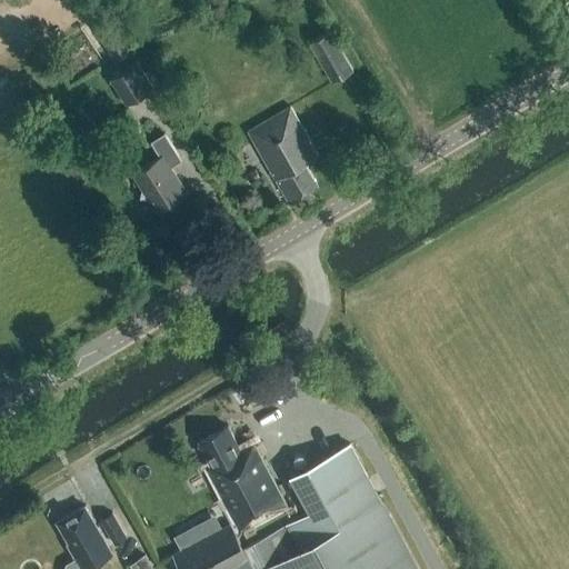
[(335,82),(355,71),(332,32),(312,43),(335,82)]
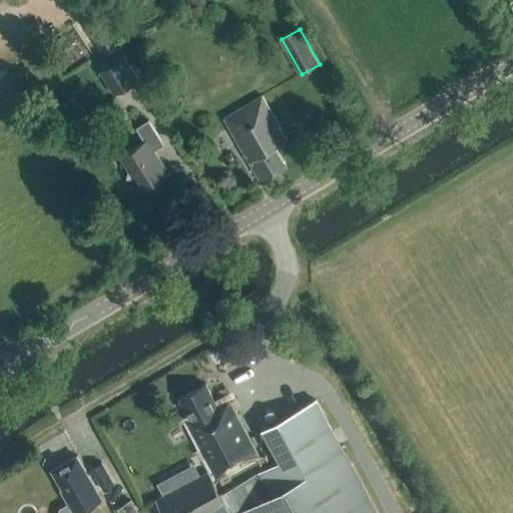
[(114,95),(137,80),(122,56),(99,71),(114,95)]
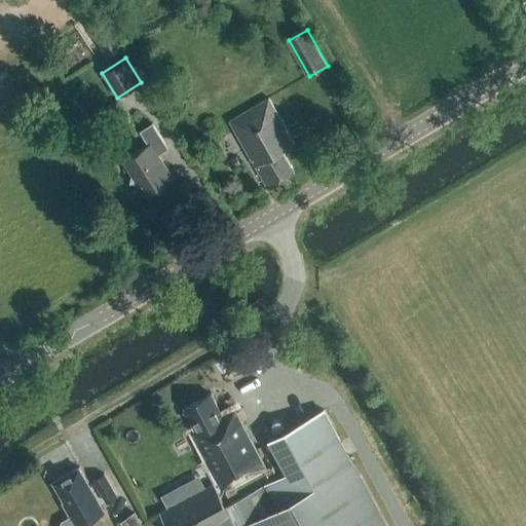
[(229,120),(266,187),(293,172),(282,151),(295,144),(269,99),(229,120)]
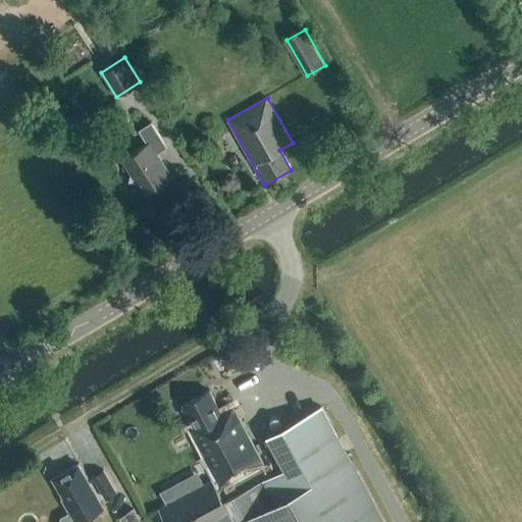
[(127,183),(135,185),(142,196),(154,189),(160,190),(161,185),(172,176),(157,153),(165,147),(151,123),(139,131),(147,143),(119,160),(129,175),(127,183)]
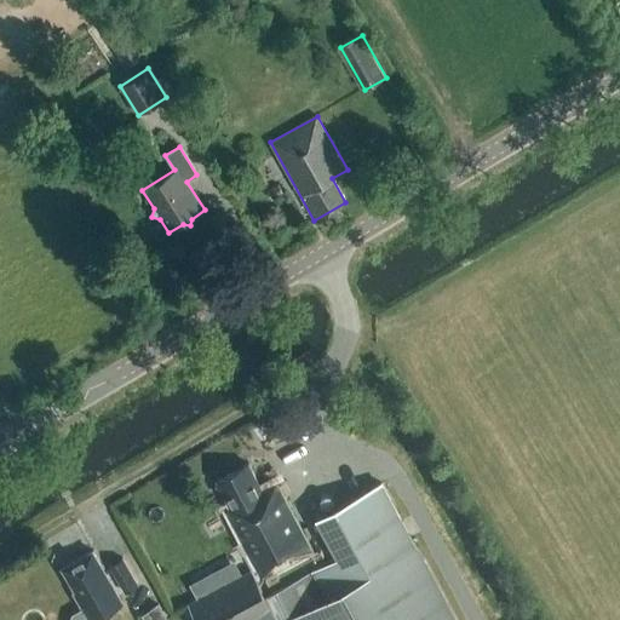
[(268,575),(315,552),(277,484),(263,493),(248,465),(216,481),(218,484),(214,487),(220,497),(223,494),(230,509),(225,511),(257,568),(188,606),(195,619),(454,619),(382,483),(317,518),(338,557),(265,595),(258,581),(263,578),(265,583),(270,579),(268,575)]
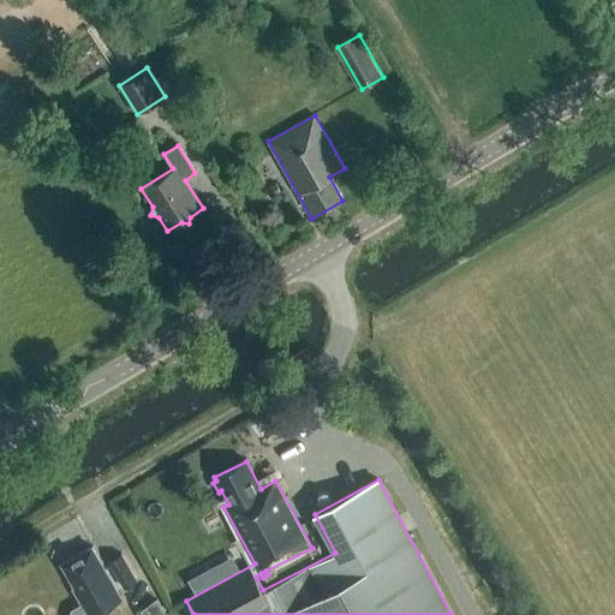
[(71,614),(94,614),(105,608),(93,587),(109,578),(91,547),(60,565),(73,587),(72,589),(82,607),(72,613),(71,614)]
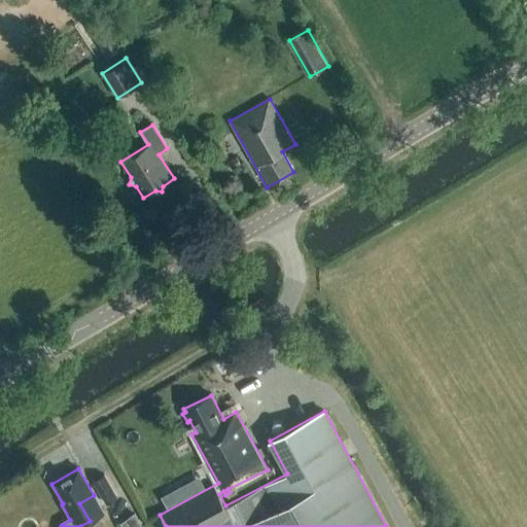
[(116,499),(103,477),(93,483),(106,505),(116,499)]
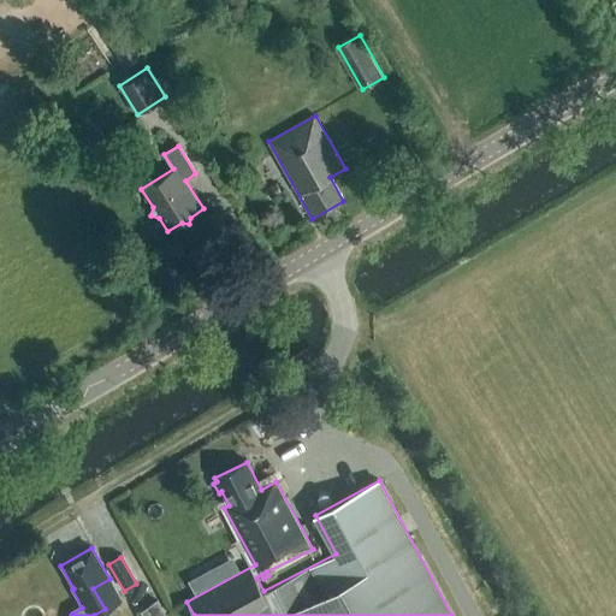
[(165,615),(158,600),(137,611),(140,615),(165,615)]
